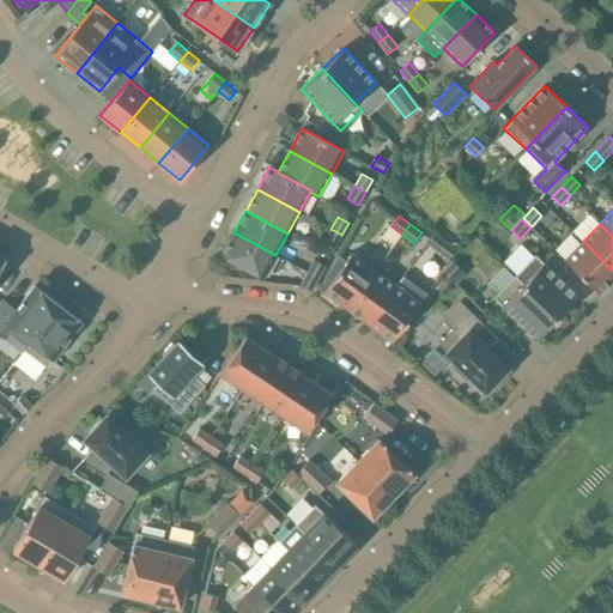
[(335,248),(341,235),(331,229),(325,242),(335,248)]
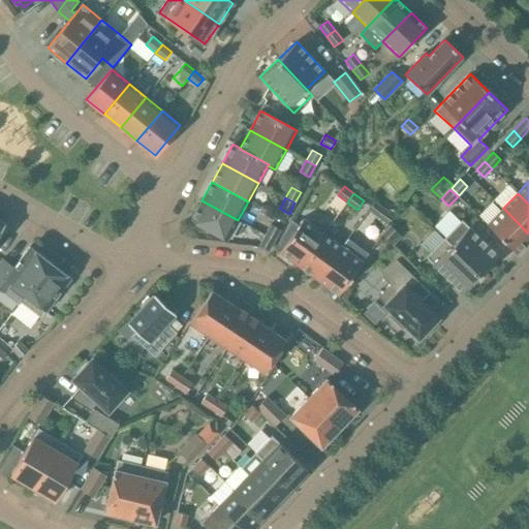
[(227,240),(238,220),(201,200),(191,219),(227,240)]
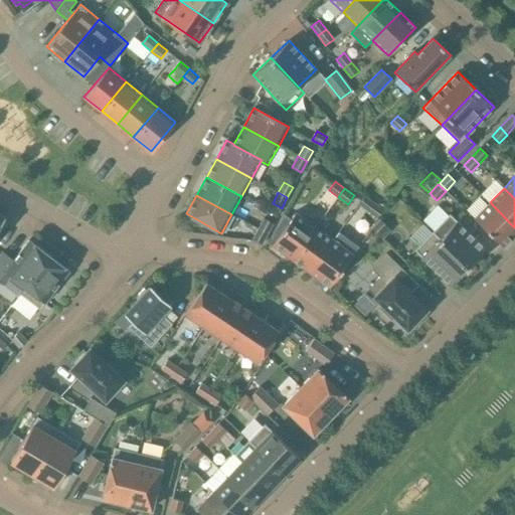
[(383,209),(373,202),(367,210),(377,217),(383,209)]
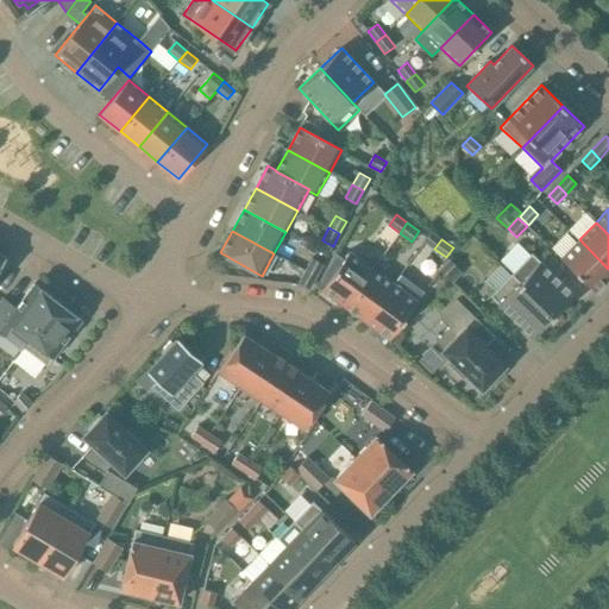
[(595,292),(608,276),(608,269),(579,239),(562,258),(595,292)]
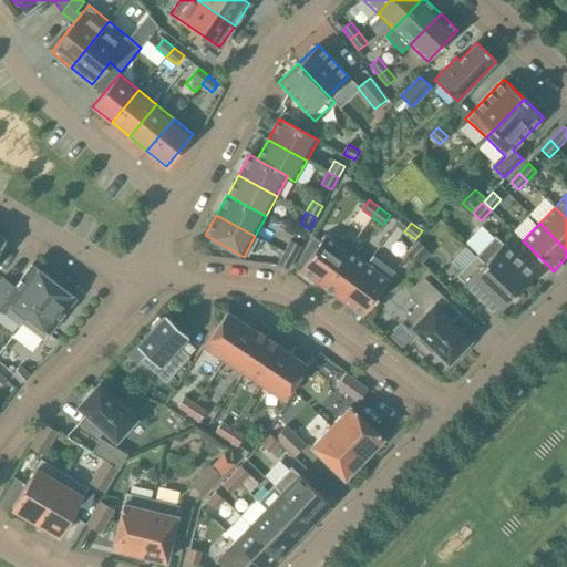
[(326,234),(299,269),(322,286),(348,250),(326,234)]
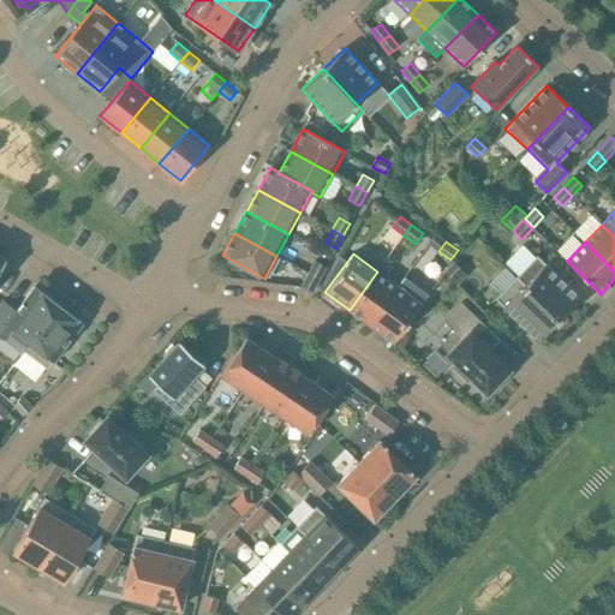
[(537,256),(517,276),(525,285),(559,318),(580,297),(545,263),(537,256)]
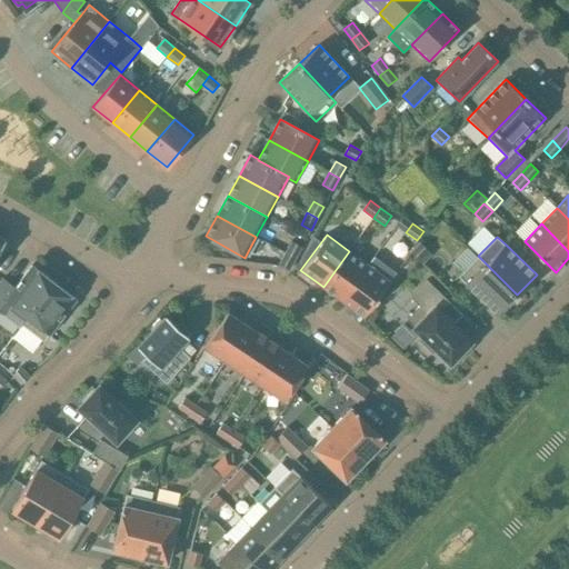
[(286,252),(296,258),(301,247),(291,241),(286,252)]
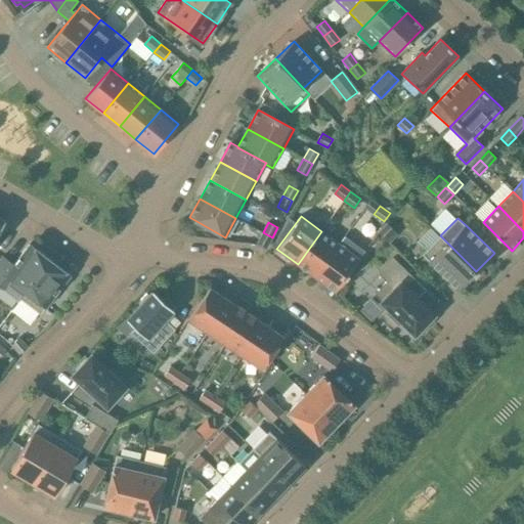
[(387,223),(379,232),(386,239),(394,230),(387,223)]
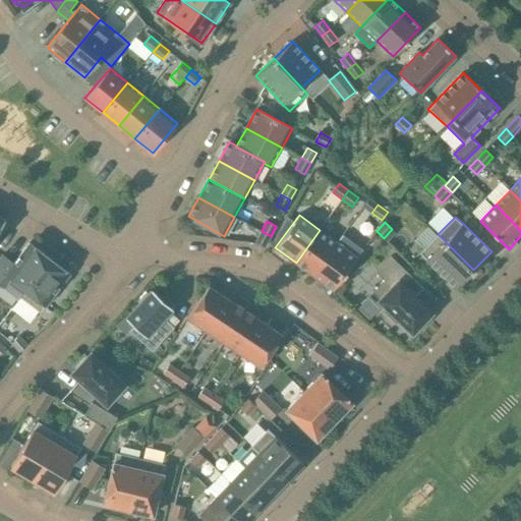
[(320,230),(296,263),(312,275),(337,242),(320,230)]
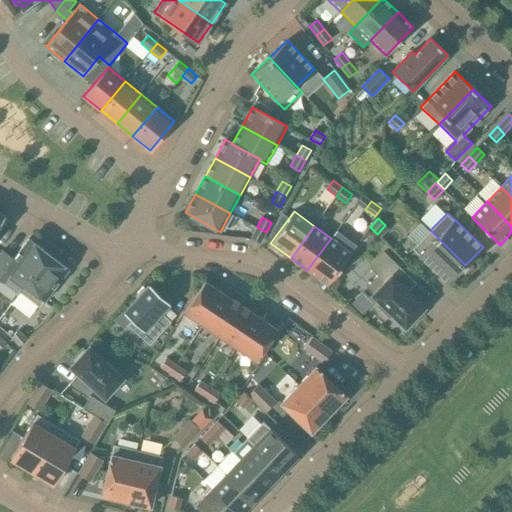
[(266,232),(257,227),(251,238),(260,243),(266,232)]
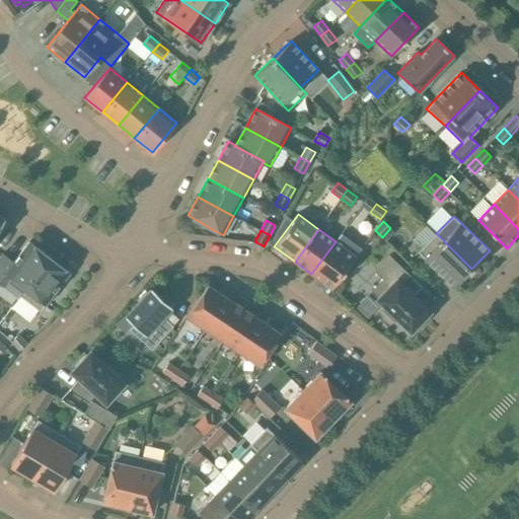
[(436,233),(418,252),(454,287),(471,269),(443,240),(436,233)]
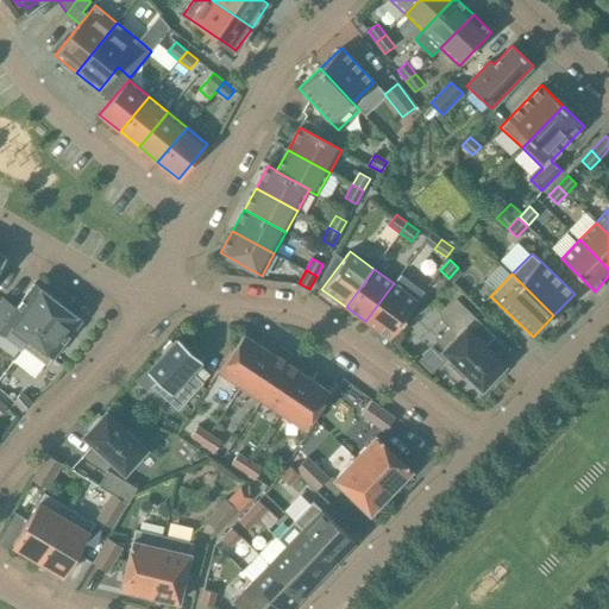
[(394,283),(365,321),(389,339),(418,301),(409,294),(415,287),(400,275),(394,283)]
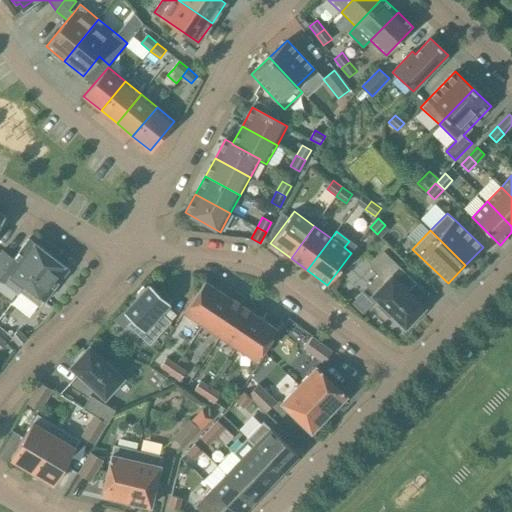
[(20,292),(49,254),(29,238),(14,258),(3,250),(0,253),(0,280),(18,295),(20,292)]
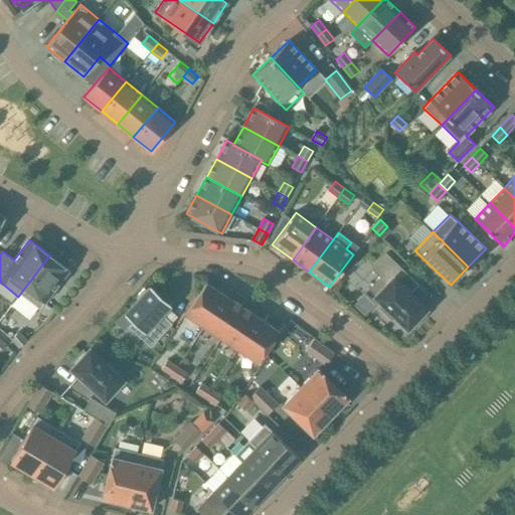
[(407,274),(386,253),(372,269),(380,277),(368,289),(383,304),(380,307),(392,319),(395,316),(407,327),(410,325),(413,328),(425,316),(422,312),(424,310),(397,283),(407,274)]
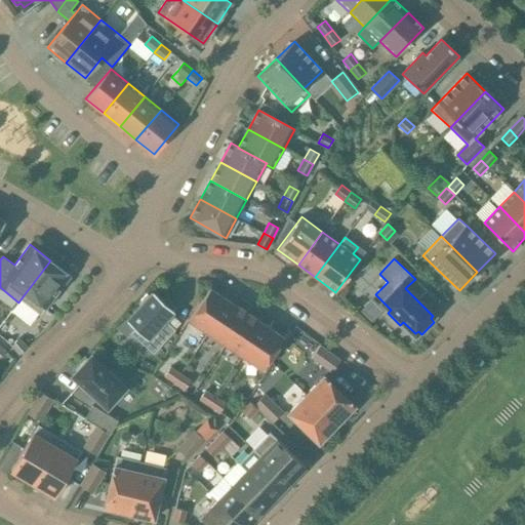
[(71,276),(50,260),(21,299),(40,315),(45,309),(46,309),(71,276)]
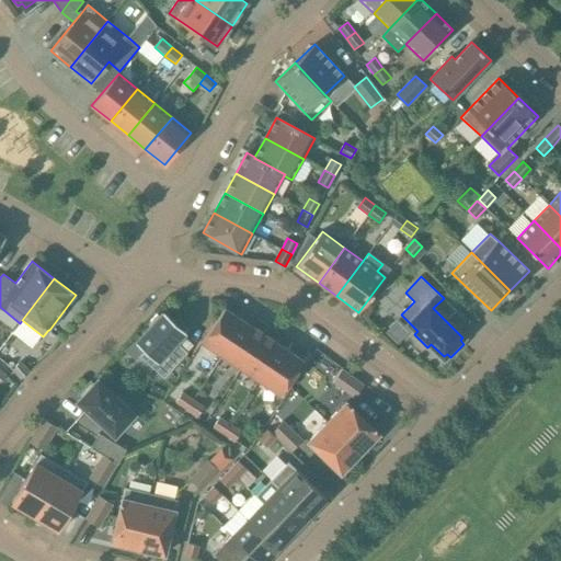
[(222,356),(245,321),(225,308),(202,342),(222,356)]
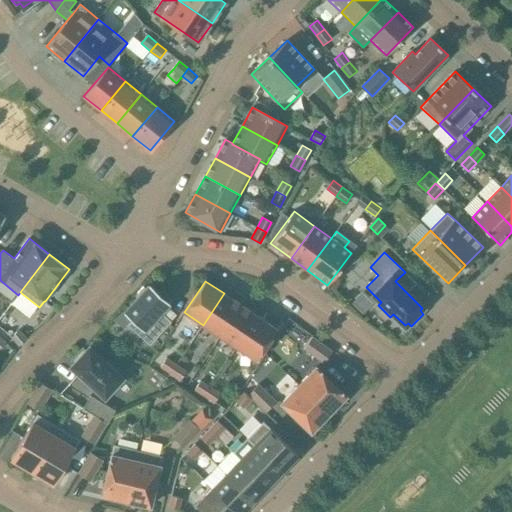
[(170,303),(149,284),(145,288),(144,286),(135,296),(137,298),(124,312),(132,319),(127,324),(150,345),(171,322),(161,312),(170,303)]
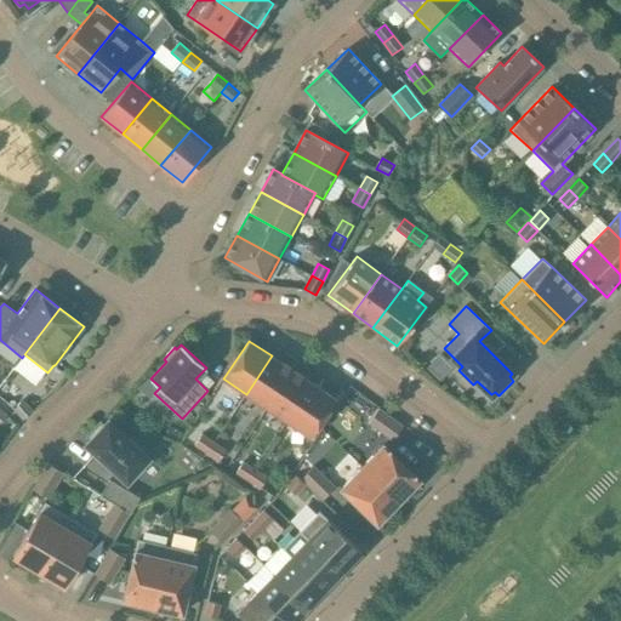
[(246,394),(267,408),(292,370),(272,355),(246,394)]
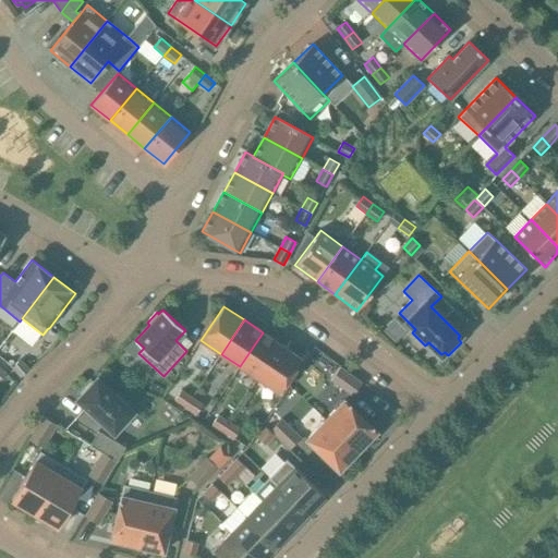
[(263,332),(240,366),(258,378),(281,344),(263,332)]
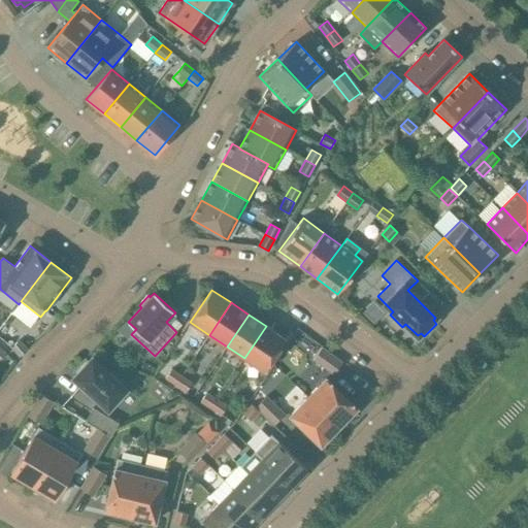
[(266,326),(244,358),(264,371),(286,339),(266,326)]
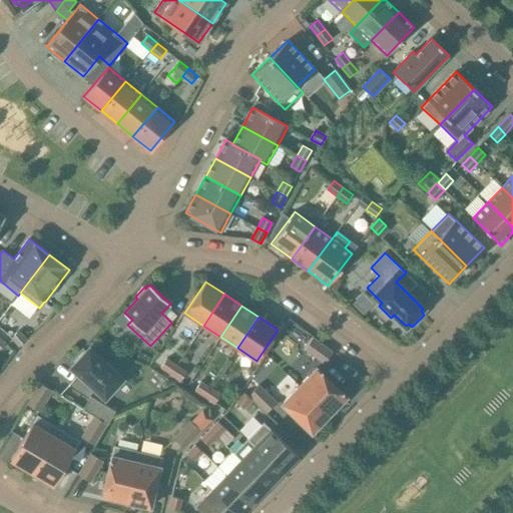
[(19,347),(27,340),(19,331),(11,338),(19,347)]
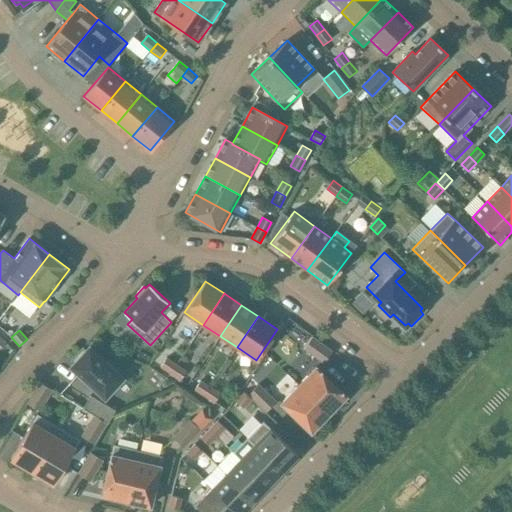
[(332,351),(312,337),(304,348),(323,363),(332,351)]
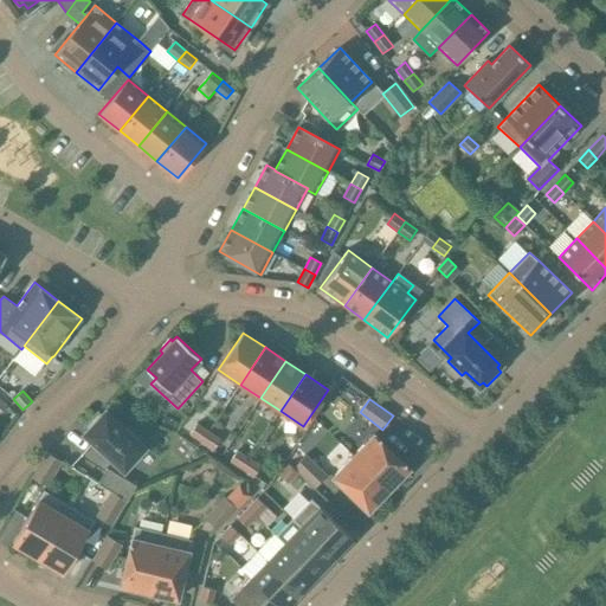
[(102,416),(98,412),(84,426),(89,431),(85,434),(123,469),(143,447),(139,444),(143,439),(128,425),(124,430),(105,412),(102,416)]
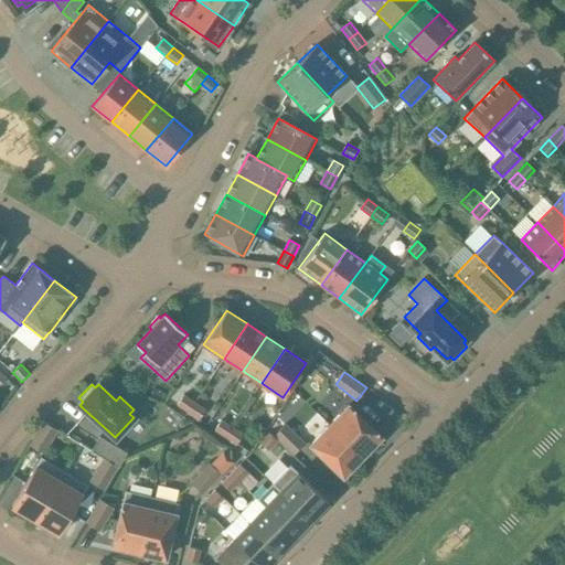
[(178,405),(189,412),(194,403),(183,395),(178,405)]
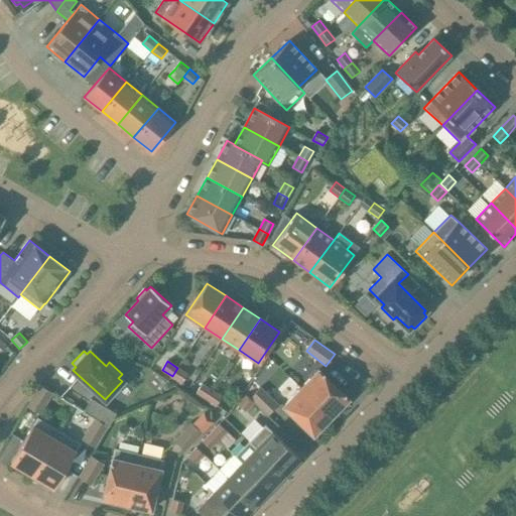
[(187,374),(177,368),(172,376),(181,383),(187,374)]
